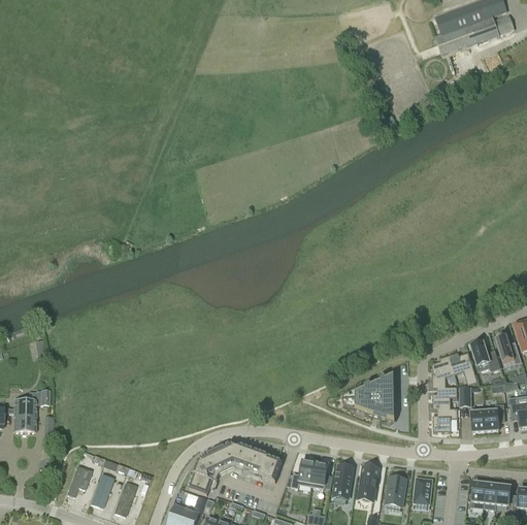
[(440,57),(498,36),(498,35),(513,30),(507,15),(492,21),(491,17),(505,11),(500,0),(479,0),(434,17),(440,35),(434,37),(440,57)]
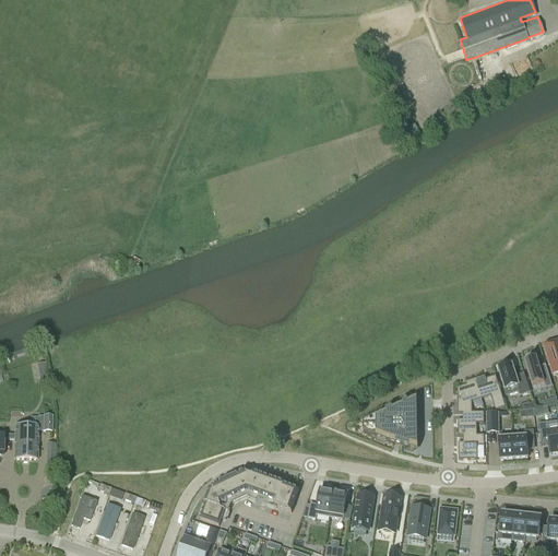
[(546,344),(543,344),(553,374),(557,371),(557,340),(556,341),(556,339),(545,342),(546,344)]
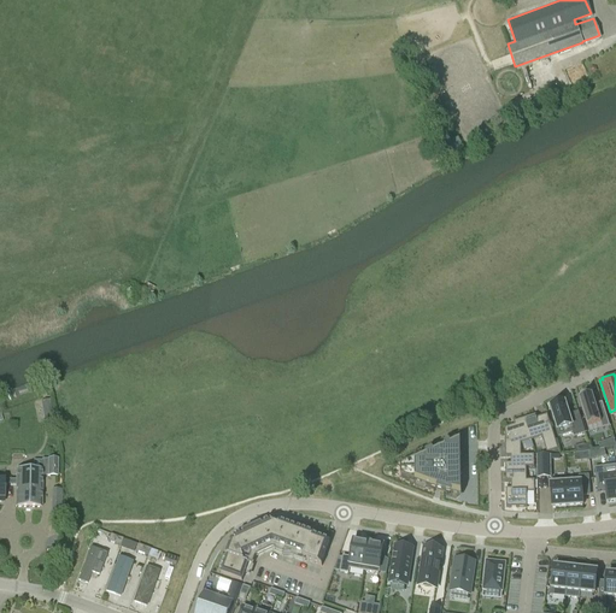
[(33,393),(40,417),(54,412),(47,388),(33,393)]
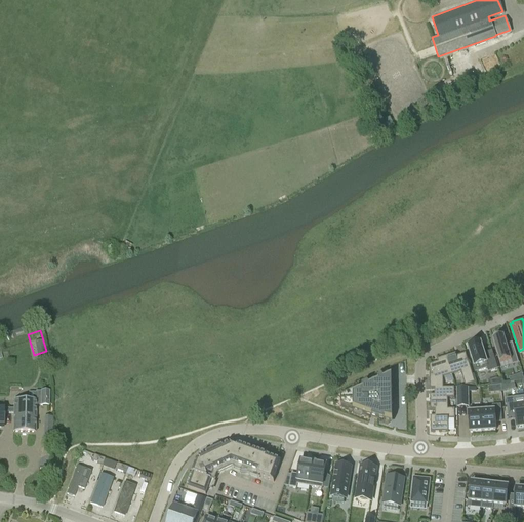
[(506,345),(502,333),(500,333),(497,334),(495,334),(496,335),(491,336),(498,361),(510,358),(511,363),(518,361),(512,340),(511,340),(512,343),(506,345)]
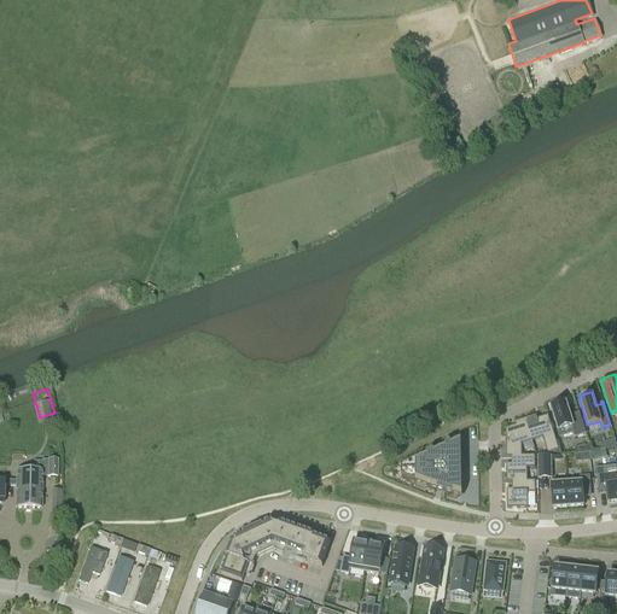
[(560,399),(552,403),(553,404),(549,405),(559,434),(572,431),(574,434),(585,431),(578,414),(570,417),(565,401),(562,402),(560,399)]
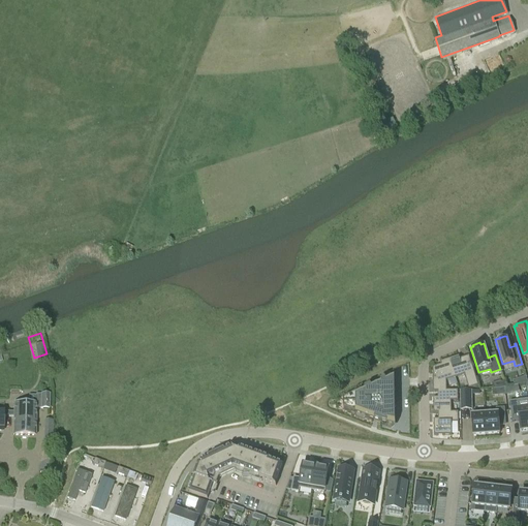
[(448,357),(455,375),(463,373),(467,387),(477,383),(468,353),(459,357),(458,353),(448,357)]
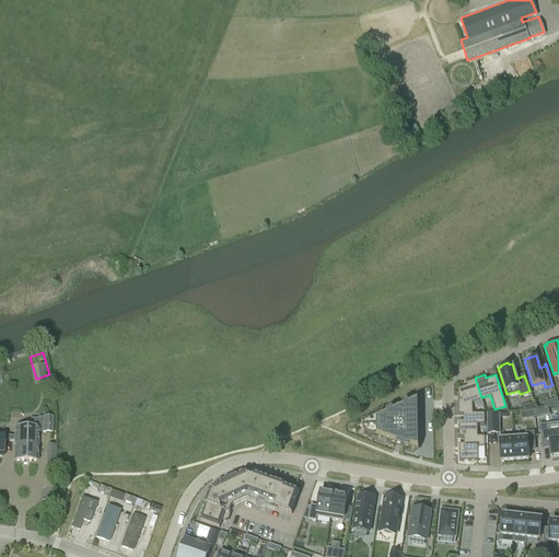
[(456,386),(457,413),(462,413),(476,413),(476,412),(476,399),(481,397),(475,378),(465,381),(466,384),(456,386)]
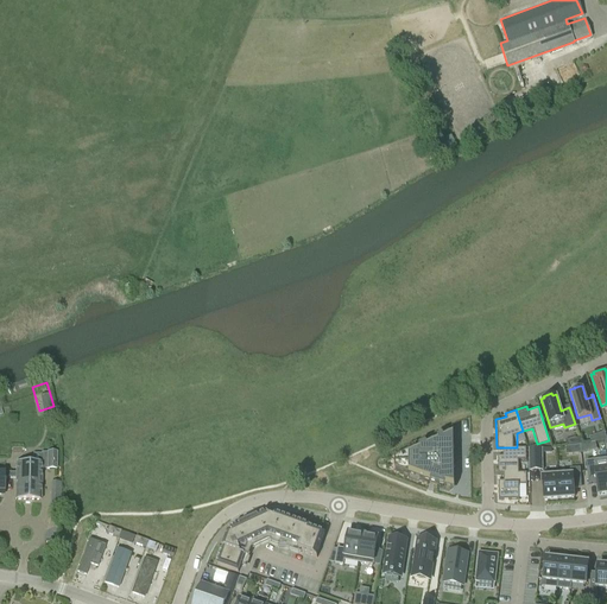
[(393,455),(393,465),(453,487),(453,431),(393,455)]
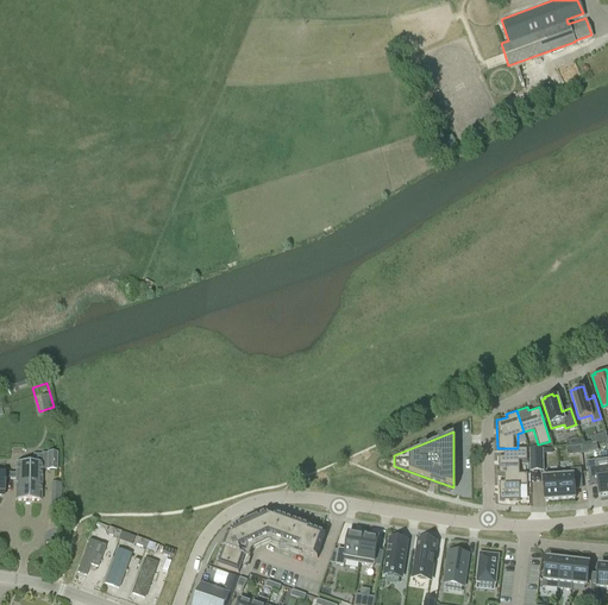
[(497,455),(497,473),(503,473),(519,472),(518,459),(526,459),(526,447),(518,447),(518,448),(502,448),(503,455),(497,455)]
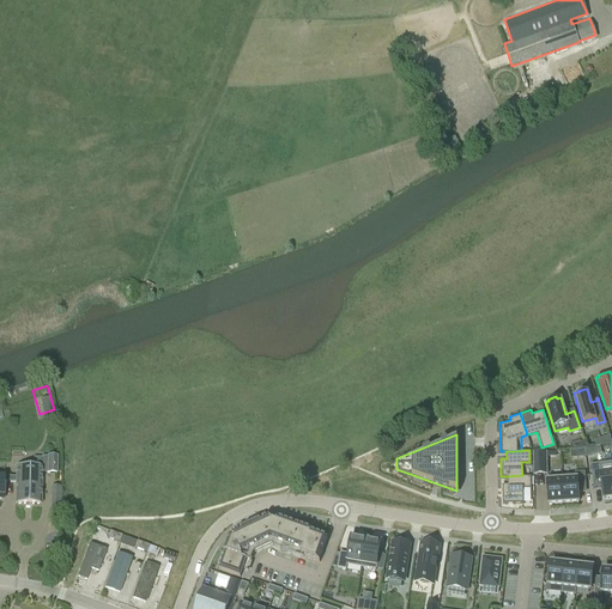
[(545,450),(532,450),(533,472),(546,472),(545,450)]
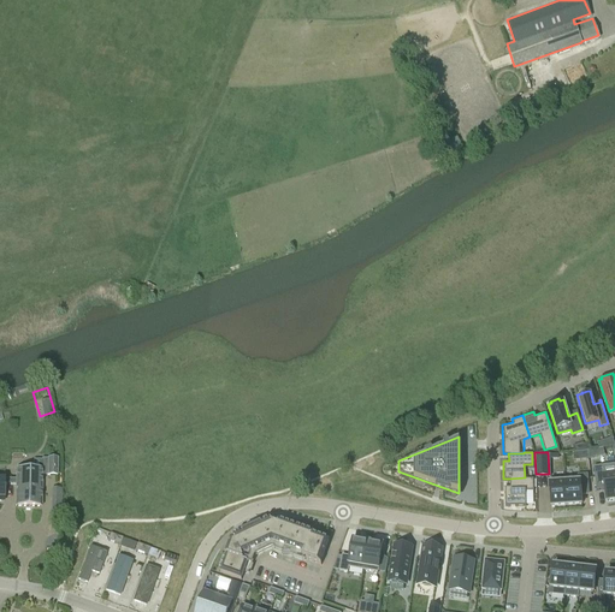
[(33,467),(15,467),(15,477),(15,481),(15,504),(40,504),(41,473),(55,473),(55,456),(46,456),(40,456),(40,457),(33,457),(33,467)]
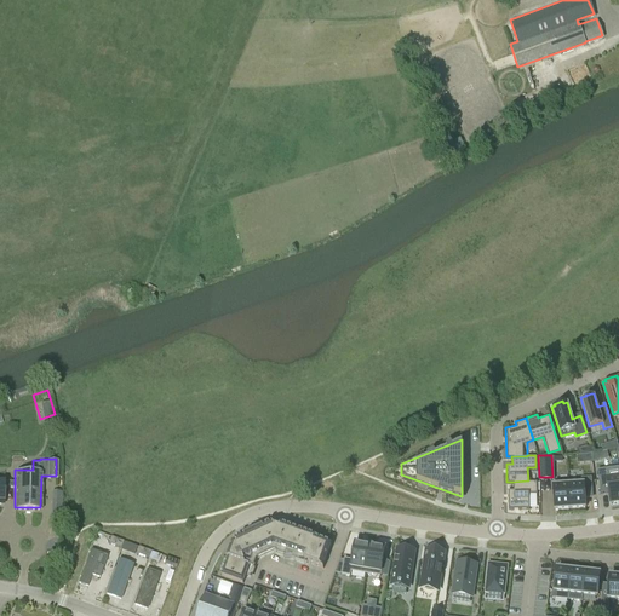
[(618,500),(618,472),(608,473),(607,465),(597,466),(600,490),(608,489),(609,500),(618,499),(618,500)]
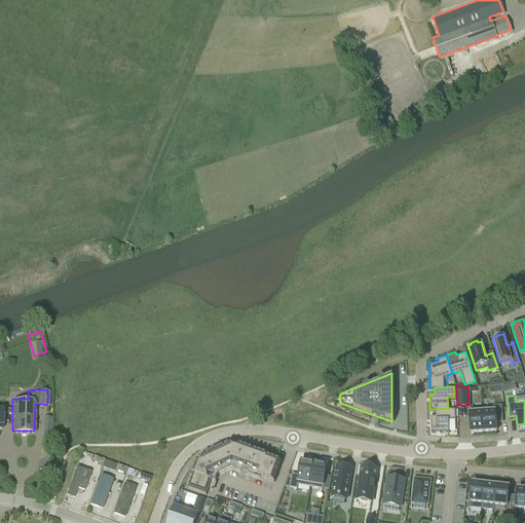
[(483,431),(495,430),(494,418),(501,417),(500,404),(492,404),(492,407),(482,407),(483,431)]
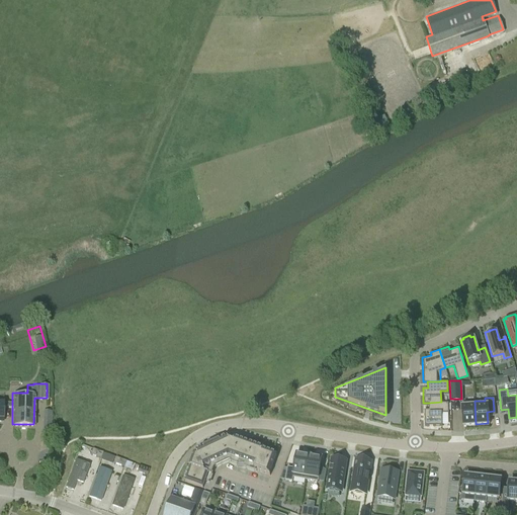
[(0,419),(2,420),(2,405),(12,405),(12,402),(2,402),(2,400),(0,399),(0,419)]
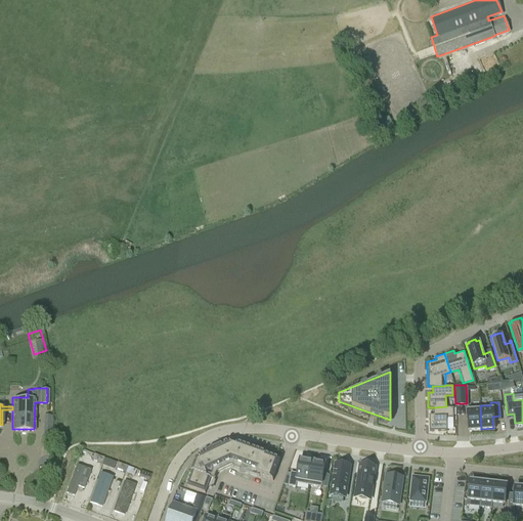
[(481,429),(480,405),(467,406),(468,430),(481,429)]
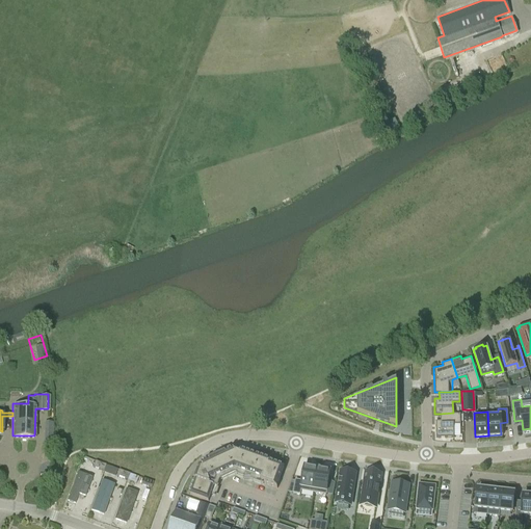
[(434,420),(435,435),(453,435),(453,423),(459,423),(459,413),(453,413),(440,414),(440,420),(434,420)]
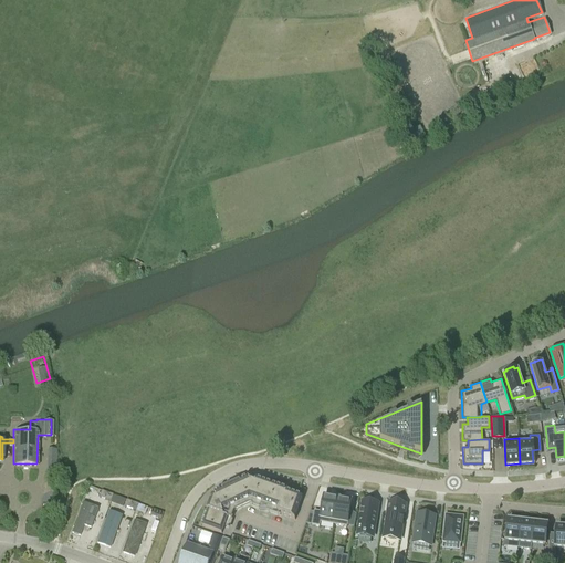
[(210,494),(206,508),(206,509),(207,509),(201,524),(221,531),(227,515),(220,513),(221,510),(249,498),(279,508),(276,511),(294,518),(294,517),(293,517),(301,496),(286,490),(286,488),(271,482),(270,483),(255,478),(254,481),(249,479),(248,476),(239,480),(239,479),(221,488),(221,489),(213,492),(213,493),(210,494)]
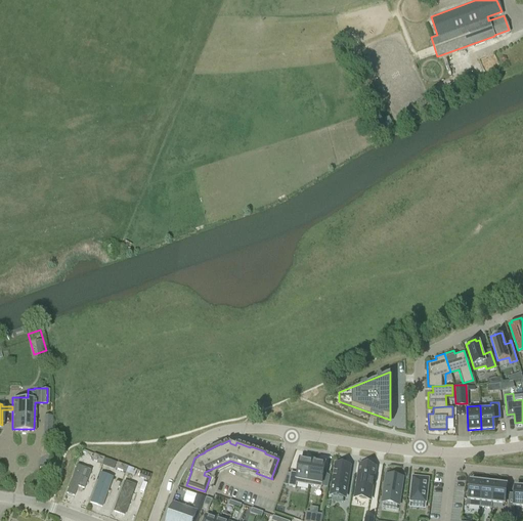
[(80,447),(75,459),(88,464),(90,458),(100,462),(102,456),(92,451),(80,447)]
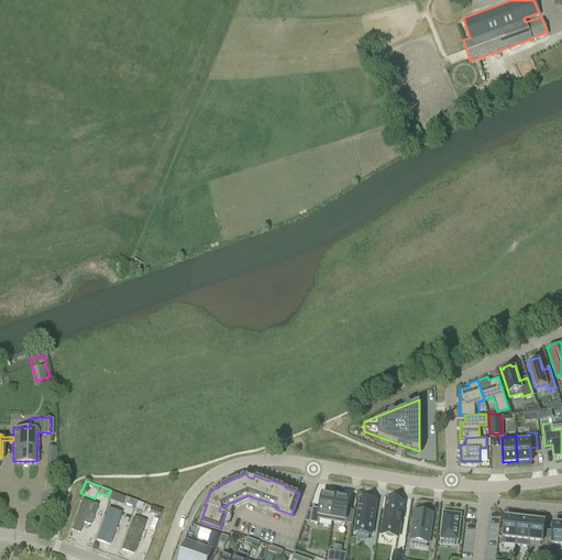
[(120,502),(123,494),(110,490),(108,496),(108,497),(120,502)]
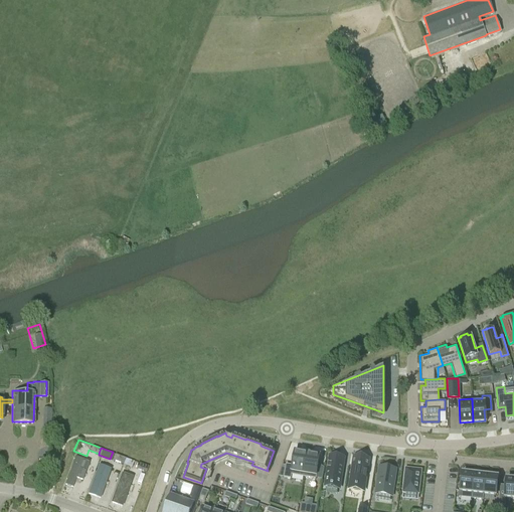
[(291,473),(303,475),(307,450),(299,449),(299,451),(294,450),(291,464),(285,463),(283,475),(290,477),(291,473)]
